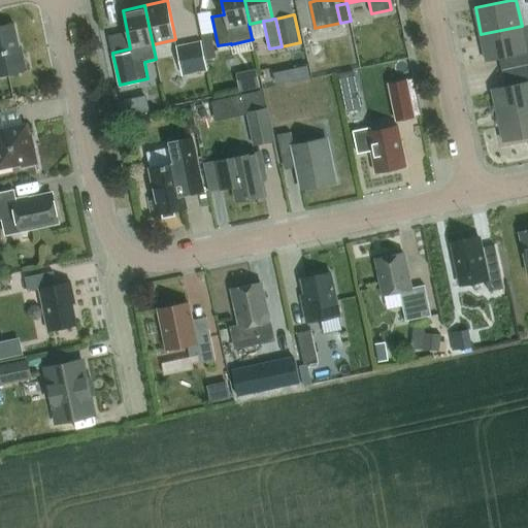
[(0,73),(26,68),(21,45),(19,46),(14,23),(0,25),(0,73)]
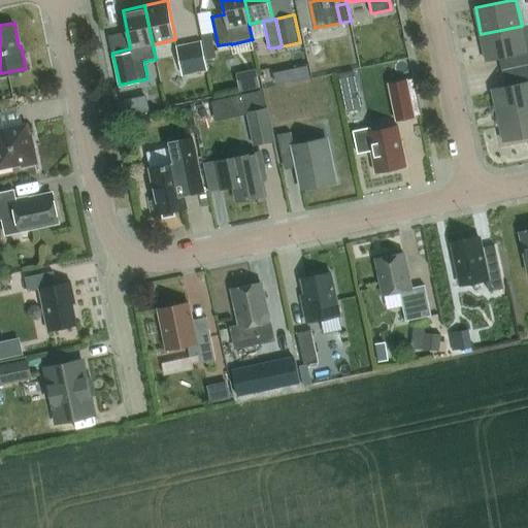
[(527,24),(522,26),(481,34),(487,60),(527,51),(527,24)]
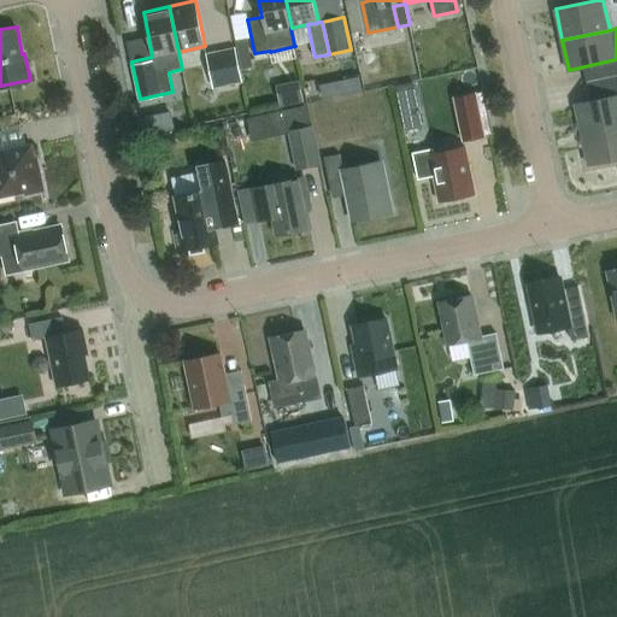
[(242,69),(253,66),(247,39),(238,41),(236,41),(242,69)]
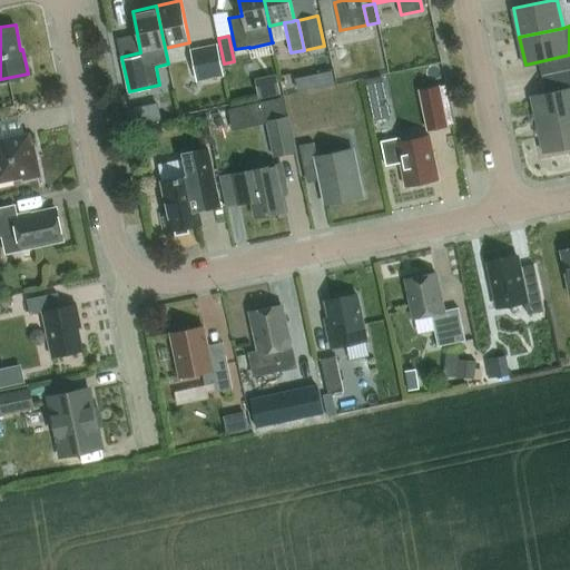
[(204,47),(190,50),(195,70),(207,67),(209,79),(224,76),(222,69),(217,45),(204,47)]
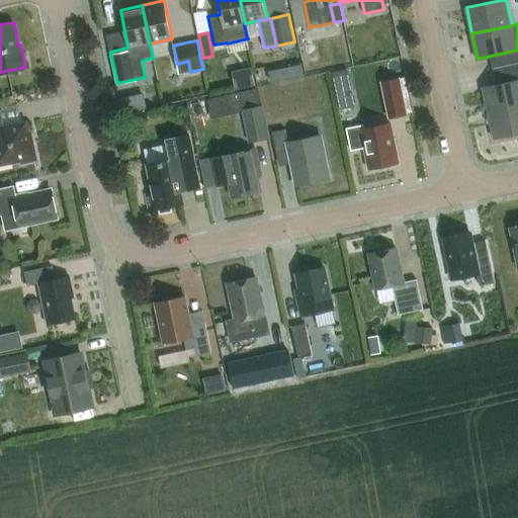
[(489,113),(517,106),(517,63),(493,69),(496,84),(483,87),(489,113)]
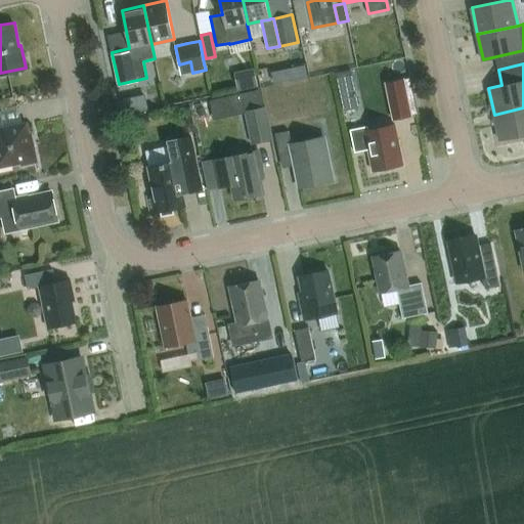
[(238,70),(242,87),(264,83),(261,66),(238,70)]
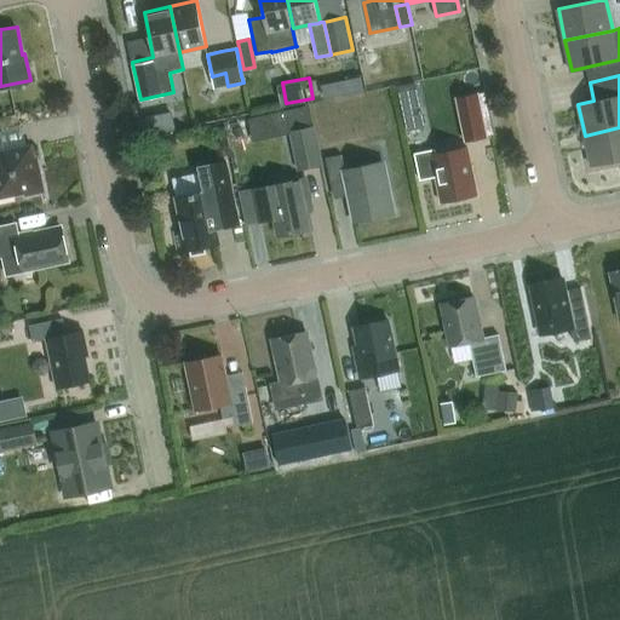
[(417,84),(399,87),(402,105),(420,102),(417,84)]
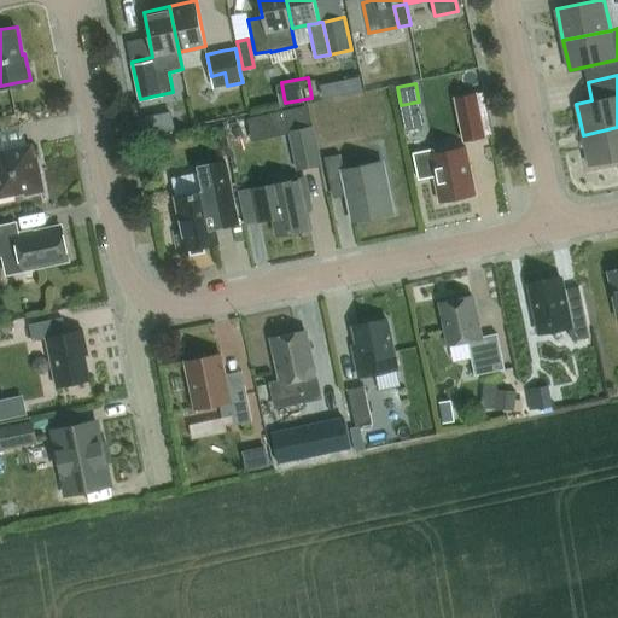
[(477,92),(454,97),(464,143),(487,138),(487,135),(485,129),(478,92),(477,92)]
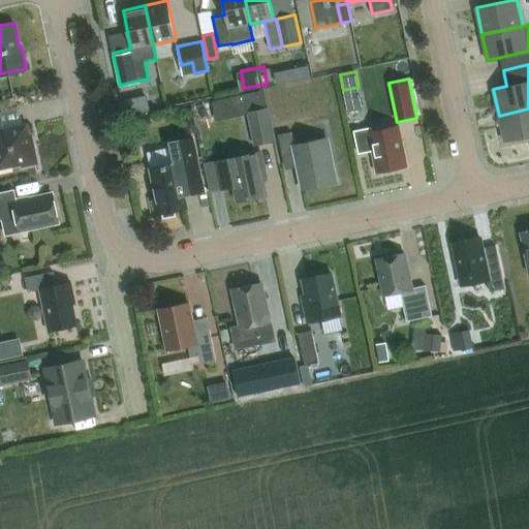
[(260,90),(242,94),(254,145),(272,141),(260,90)]
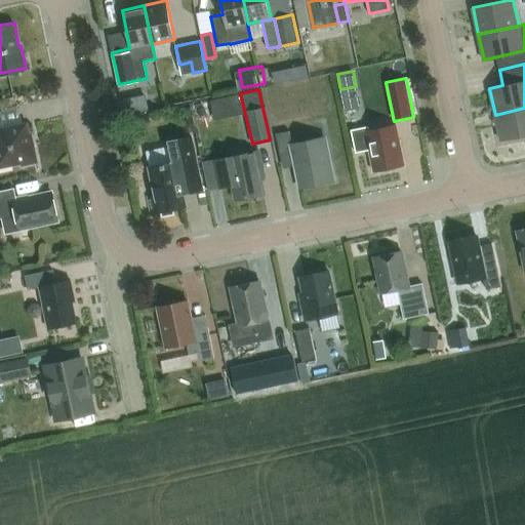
[(524,108),(495,115),(500,139),(524,134),(524,108)]
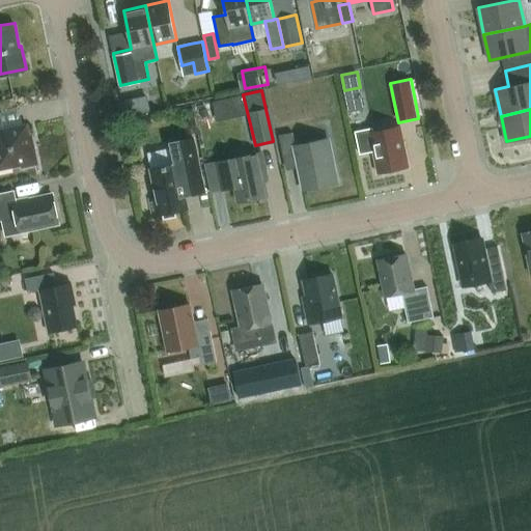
[(38,164),(34,145),(32,145),(27,123),(0,128),(0,168),(21,165),(22,167),(38,164)]
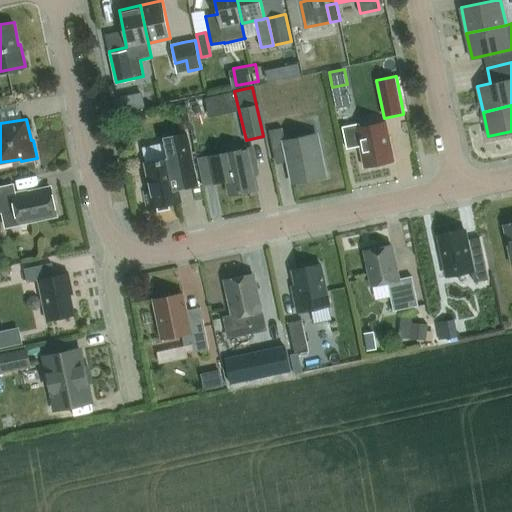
[(394,160),(386,121),(359,127),(358,123),(342,126),(347,148),(360,145),(364,166),(394,160)]
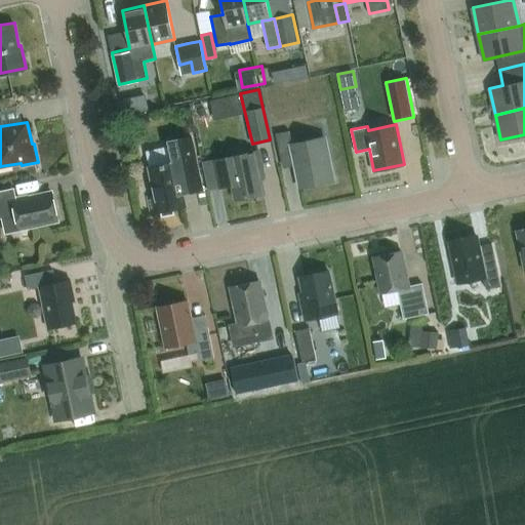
[(333,179),(325,137),(292,145),(289,130),(276,133),(281,158),(293,155),(299,186),(333,179)]
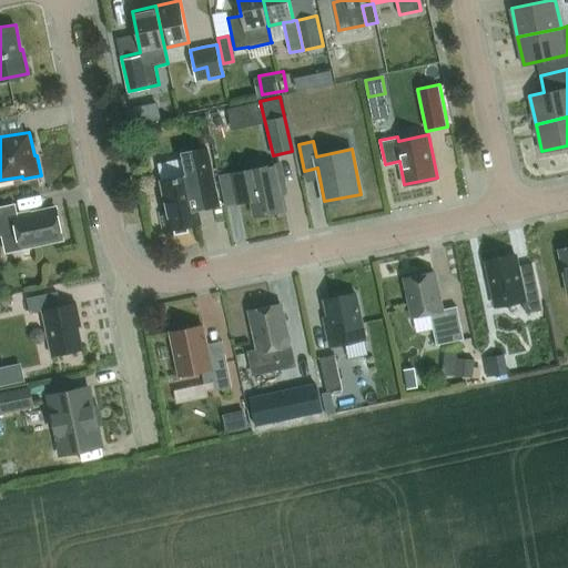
[(166,211),(160,212),(163,231),(202,222),(195,191),(212,188),(204,148),(183,152),(188,174),(161,180),(166,211)]
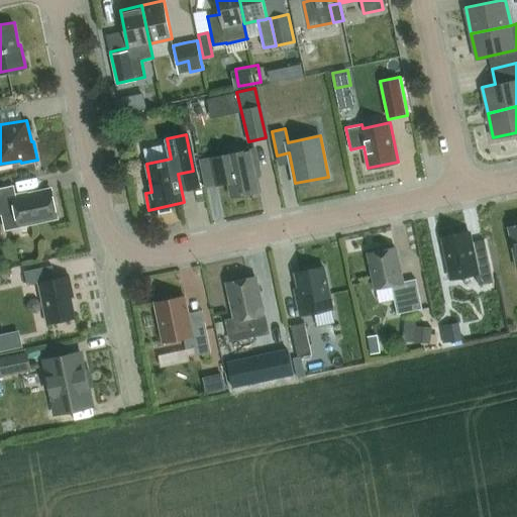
[(223,154),(209,158),(209,161),(214,184),(215,188),(229,185),(232,196),(260,191),(254,165),(257,164),(254,147),(223,154)]
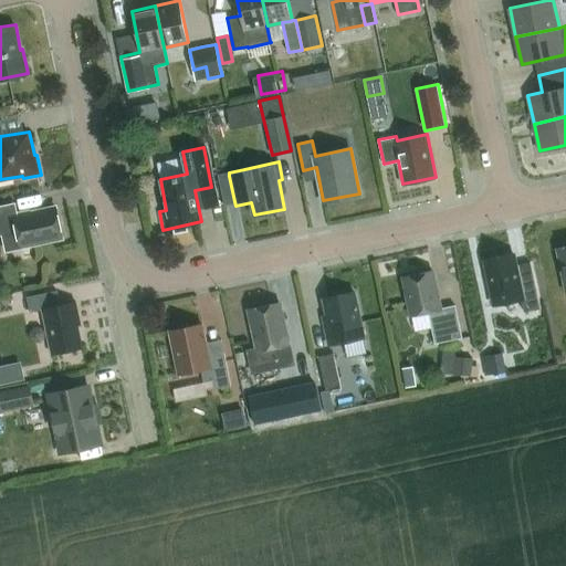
[(11,203),(0,206),(0,236),(3,236),(6,248),(20,245),(13,216),(11,203)]
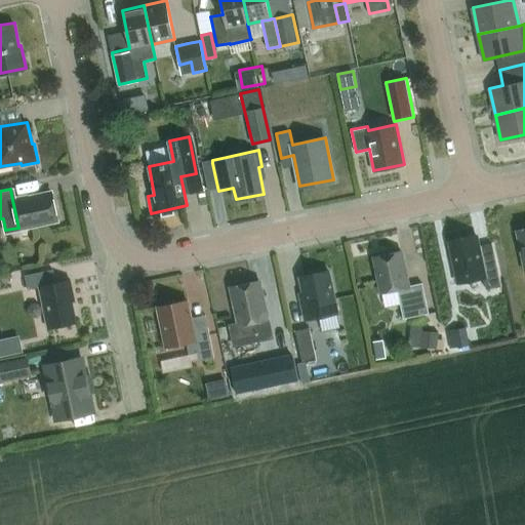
[(52,192),(12,200),(18,228),(57,218),(52,192)]
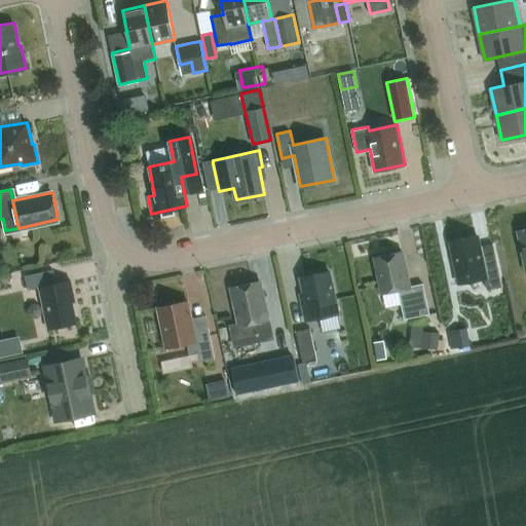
[(525,228),(517,231),(525,271),(525,228)]
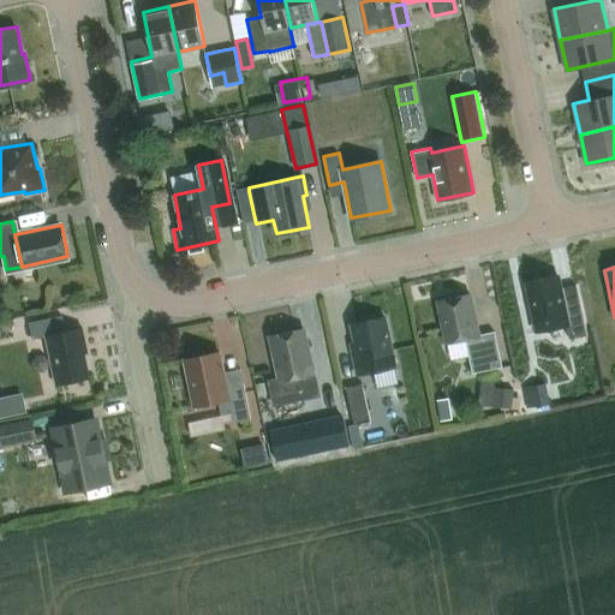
[(561,288),(557,275),(526,281),(537,332),(567,326),(569,339),(586,335),(575,285),(561,288)]
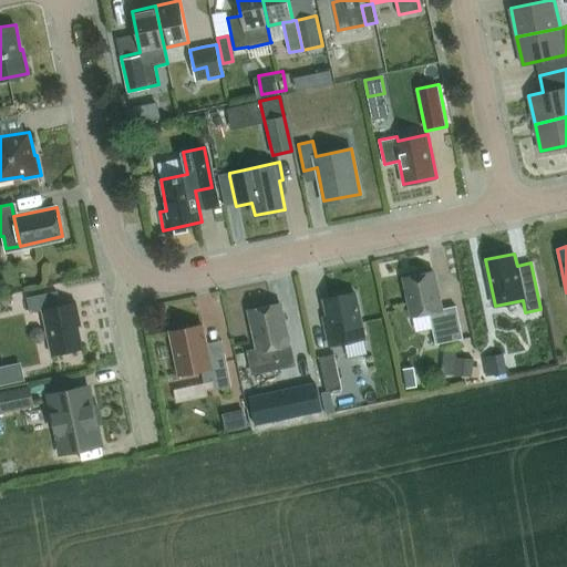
[(463,338),(463,337),(456,306),(441,308),(433,270),(404,277),(412,316),(429,312),(435,343),(463,338)]
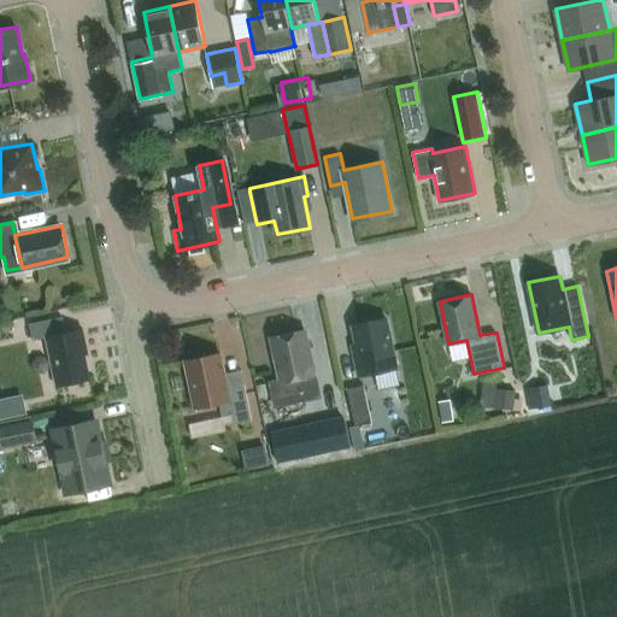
[(56,385),(89,377),(83,347),(87,346),(83,328),(65,333),(62,316),(29,323),(33,340),(46,336),(56,385)]
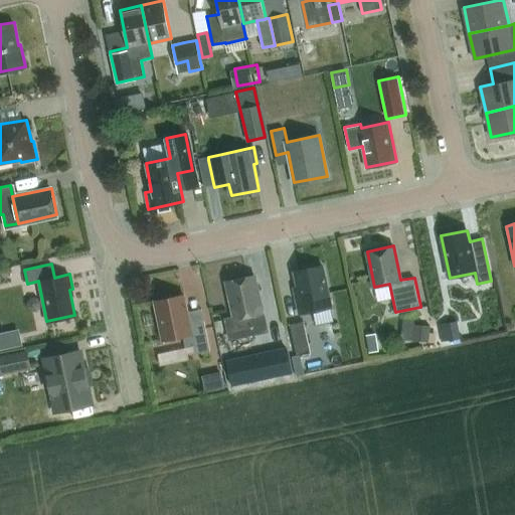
[(300,313),(331,307),(322,265),(295,271),(300,297),(297,298),(300,313)]
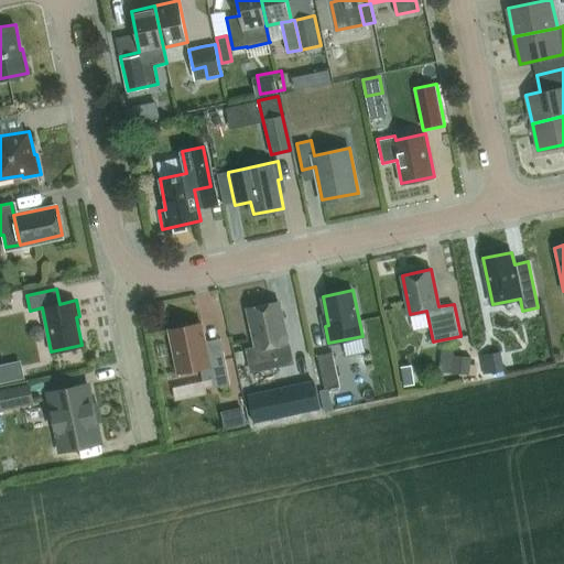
[(253,370),(291,362),(278,301),(249,307),(258,349),(249,351),(253,370)]
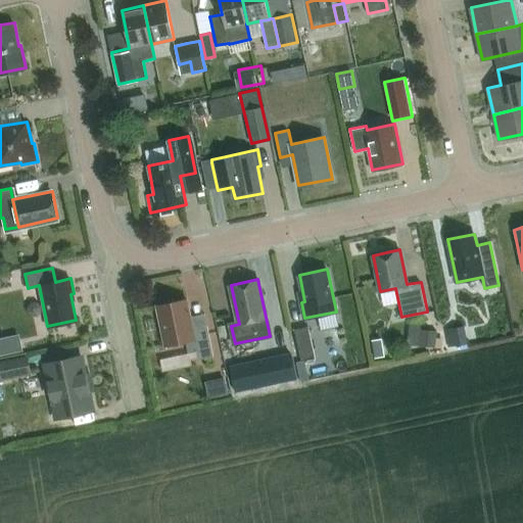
[(186,340),(188,352),(197,350),(198,359),(214,355),(206,324),(192,327),(187,298),(156,304),(164,345),(186,340)]
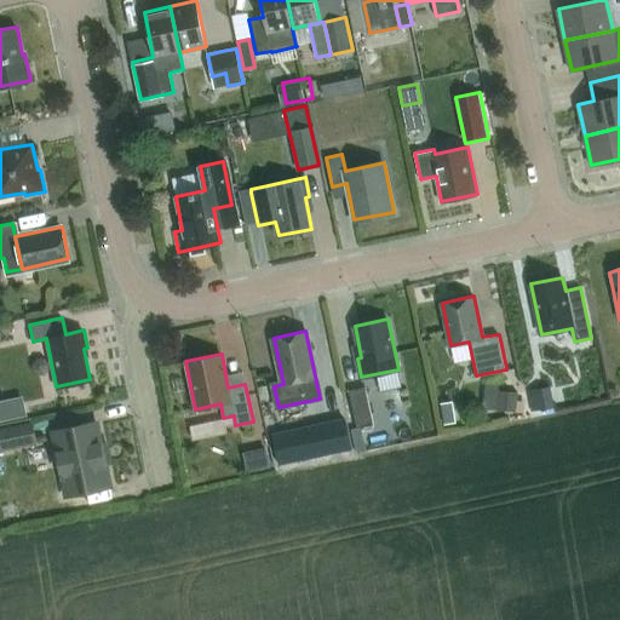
[(357,389),(349,391),(357,429),(373,425),(366,388),(357,389)]
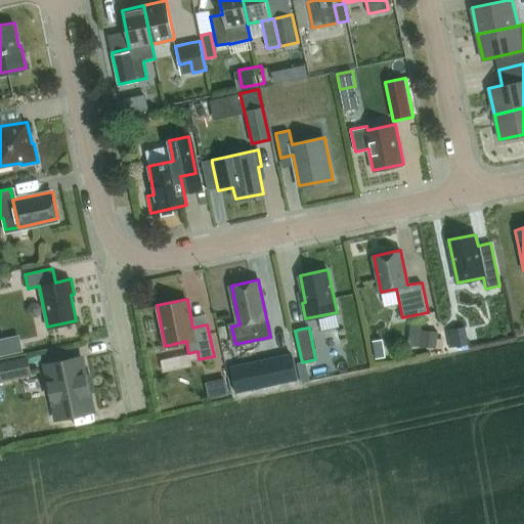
[(466,328),(452,330),(455,345),(468,343),(466,328)]
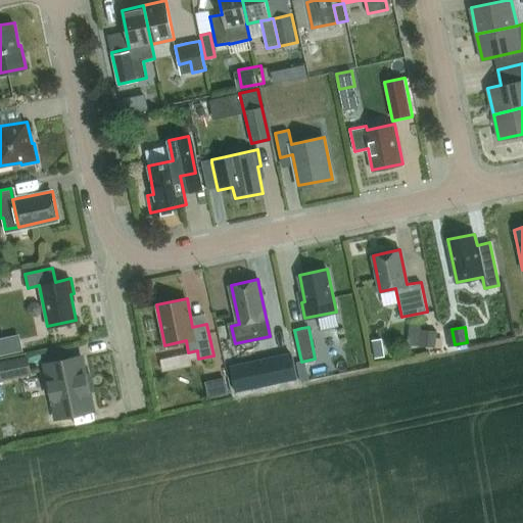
[(436,339),(437,331),(420,330),(419,346),(435,347),(436,339)]
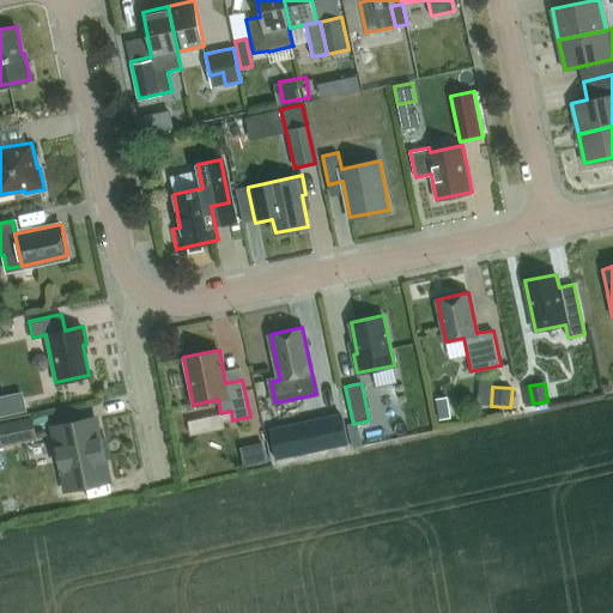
[(23,393),(0,396),(0,417),(28,411),(23,393)]
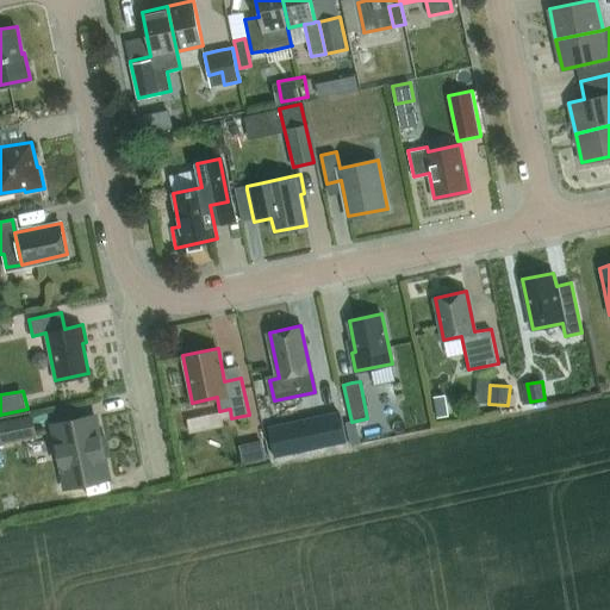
[(32,415),(0,421),(0,443),(0,444),(37,437),(36,430),(32,415)]
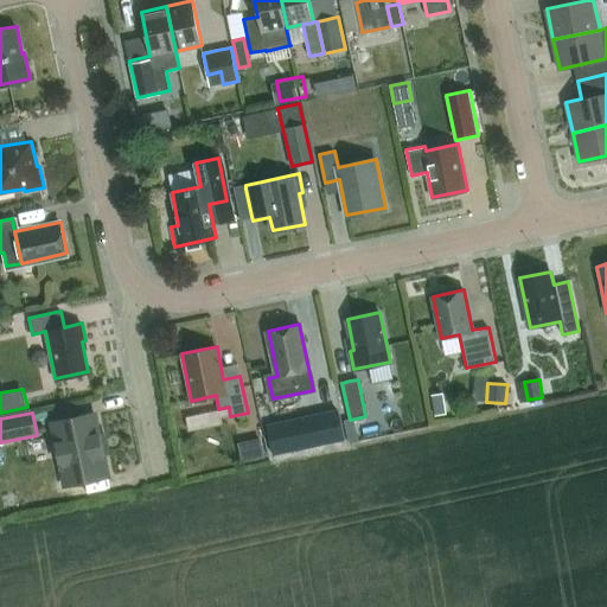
[(94,413),(56,421),(61,441),(56,442),(61,465),(65,464),(69,484),(107,475),(94,413)]
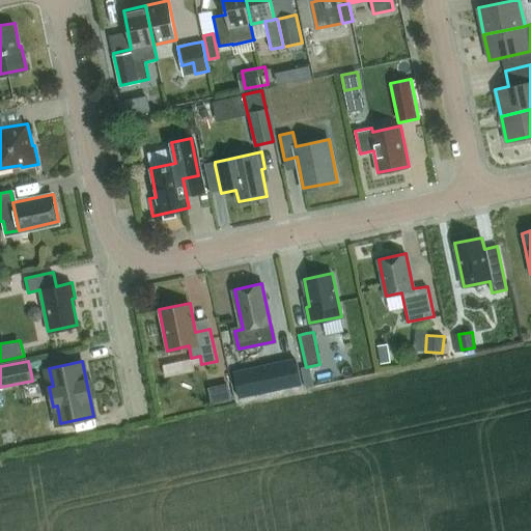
[(261,371),(267,394),(301,387),(297,364),(261,371)]
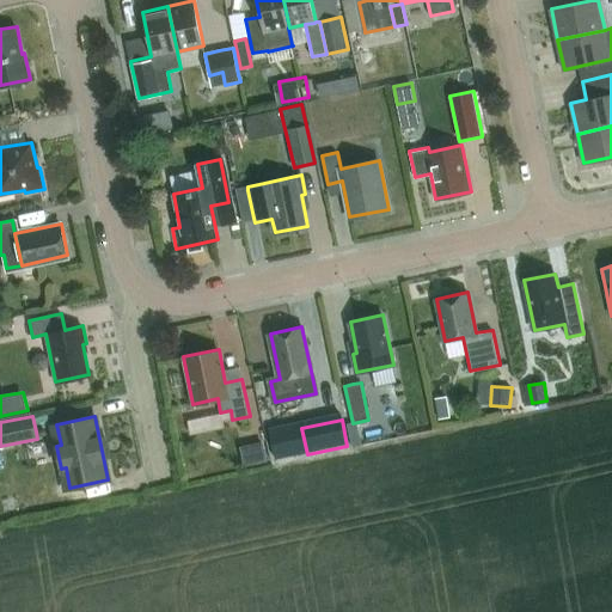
[(261,442),(245,446),(249,465),(264,461),(261,442)]
